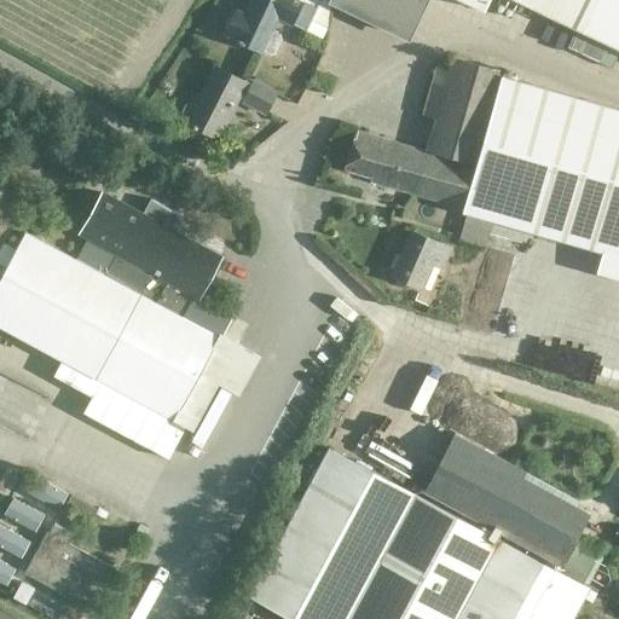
[(227,29),(226,34),(235,38),(232,40),(262,55),(264,52),(268,55),(276,52),(281,41),(278,34),(273,32),(279,21),(293,27),(294,24),(305,30),(318,0),(250,0),(244,15),(237,10),(235,16),(230,18),(226,24),(227,29)]
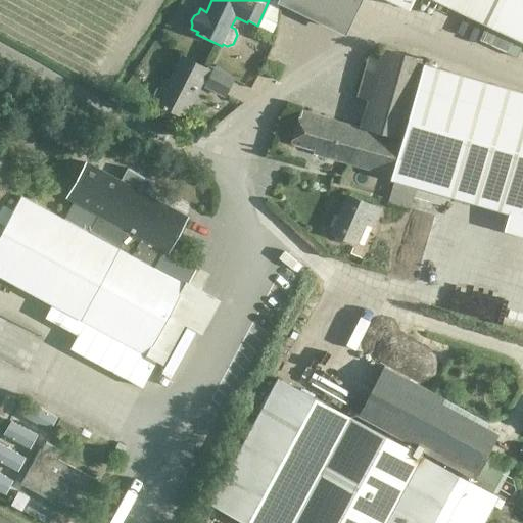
[(522,0),(278,0),(277,2),(344,34),(361,0),(387,0),(410,10),(415,0),(434,0),(465,14),(458,30),(516,57),(522,42),(522,0)]
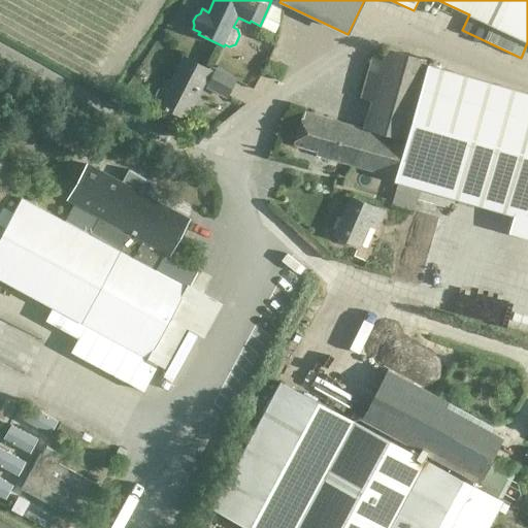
[(302,111),(293,145),(317,152),(316,156),(387,175),(390,176),(400,139),(405,140),(395,176),(492,203),(527,213),(527,93),(524,92),(428,65),(429,60),(386,47),(378,72),(368,69),(360,98),(368,100),(370,101),(362,128),(304,110),(303,112),(302,111)]
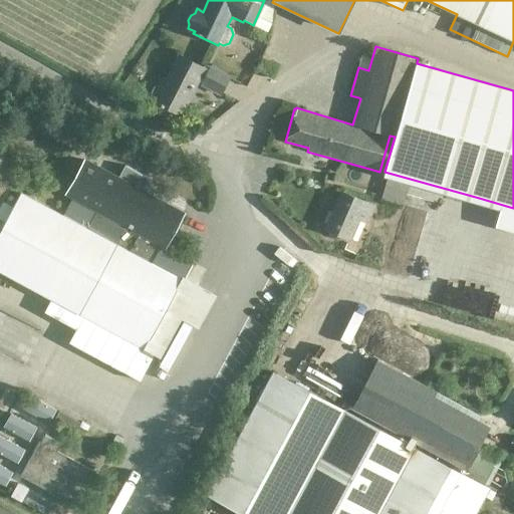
[(154,87),(151,93),(153,97),(152,100),(182,116),(198,84),(220,96),(231,75),(208,64),(206,68),(178,54),(167,77),(164,76),(159,87),(154,87)]
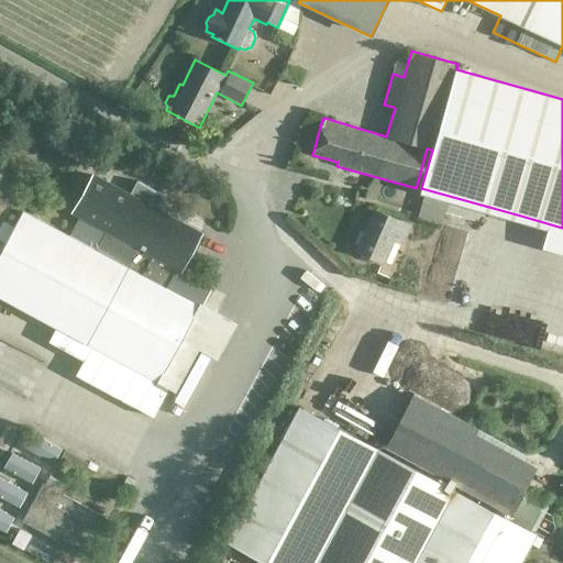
[(0,298),(53,327),(174,393),(214,317),(199,308),(200,306),(167,288),(177,269),(180,272),(200,234),(155,210),(163,197),(135,183),(129,196),(92,175),(73,212),(136,247),(125,266),(22,210),(0,251),(0,298)]
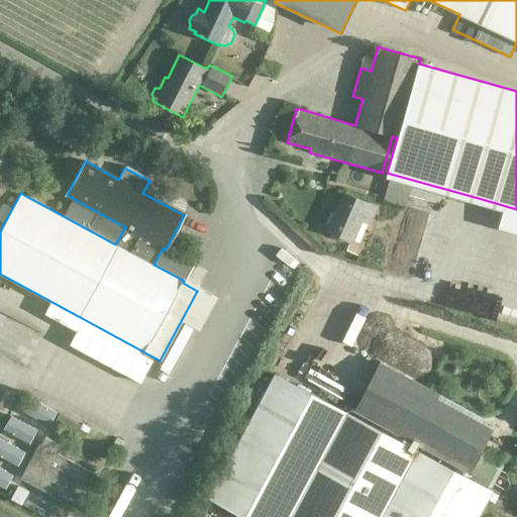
[(326,230),(352,242),(360,222),(370,225),(378,207),(342,192),(326,230)]
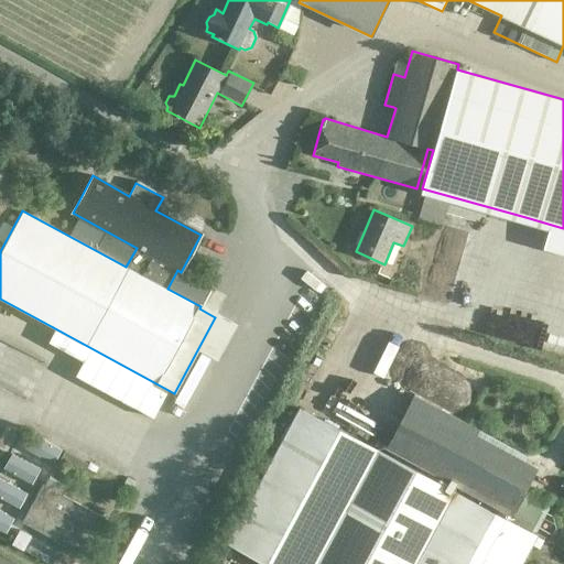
[(421,283),(410,280),(373,266),(366,290),(429,312),(433,299),(418,294),(421,283)]
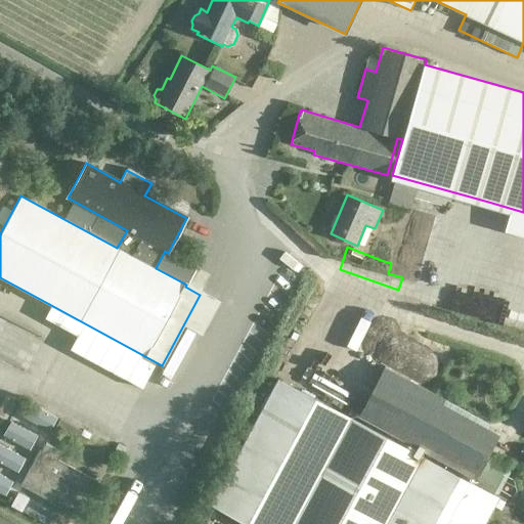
[(277,378),(210,505),(228,514),(247,523),(483,523),(496,500),(498,496),(277,378)]
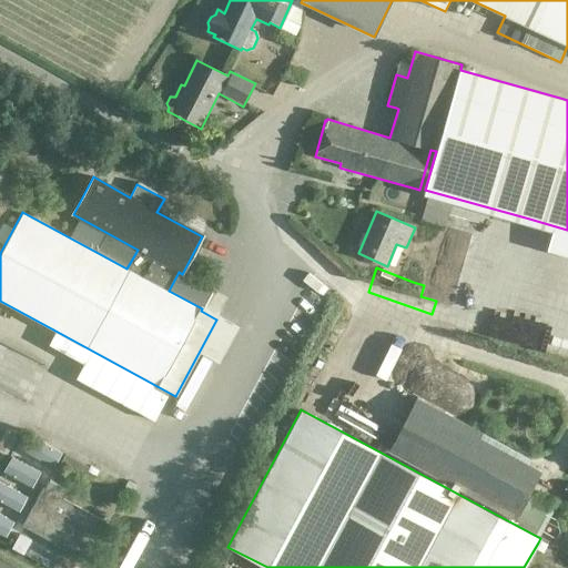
[(62,499),(69,489),(51,479),(46,489),(43,488),(22,526),(85,559),(105,521),(62,499)]
